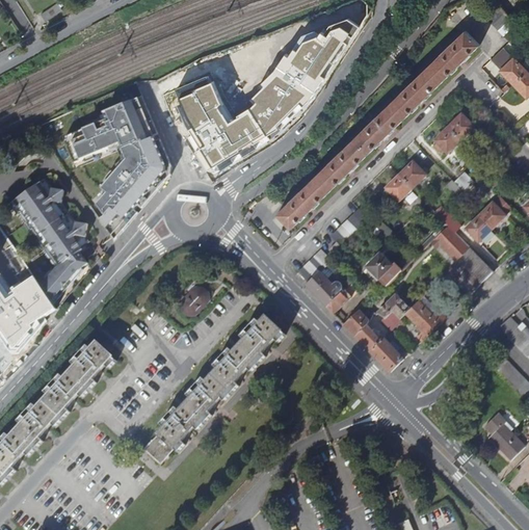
[(479,11),(507,40),(518,28),(512,22),(494,0),(492,0),(479,11)]
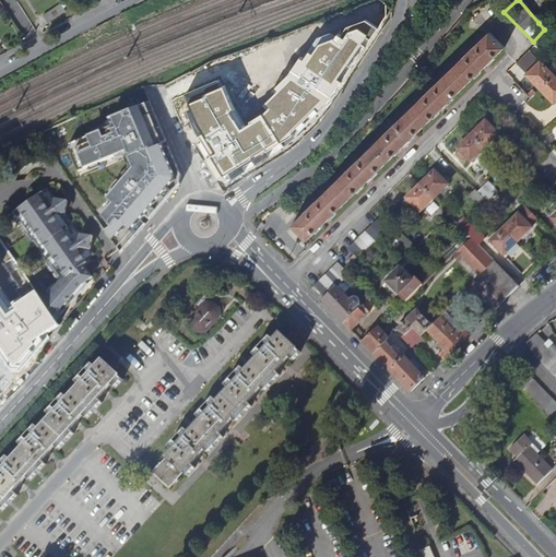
[(58,4),(42,15),(46,22),(62,11),(58,4)]
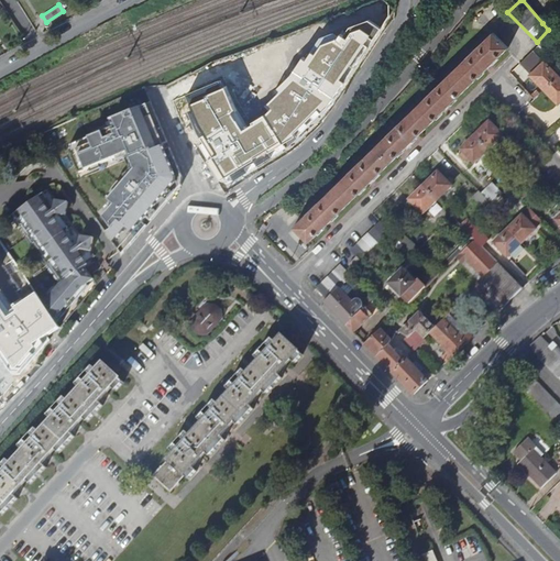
[(548,30),(537,42),(546,51),(556,40),(548,30)]
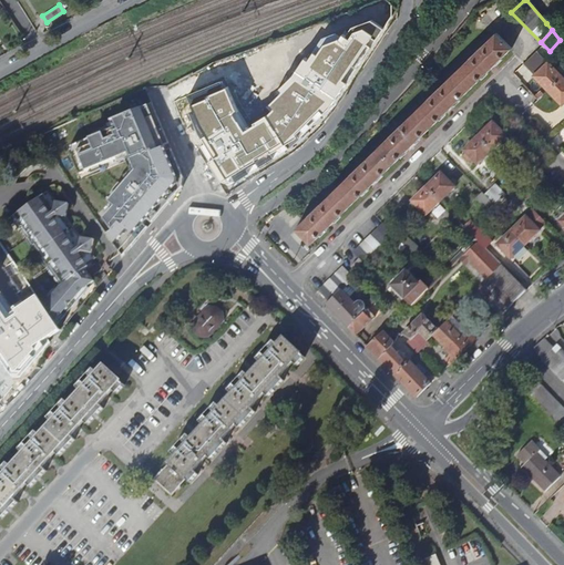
[(494,31),(295,227),(309,242),(509,47),(494,31)]
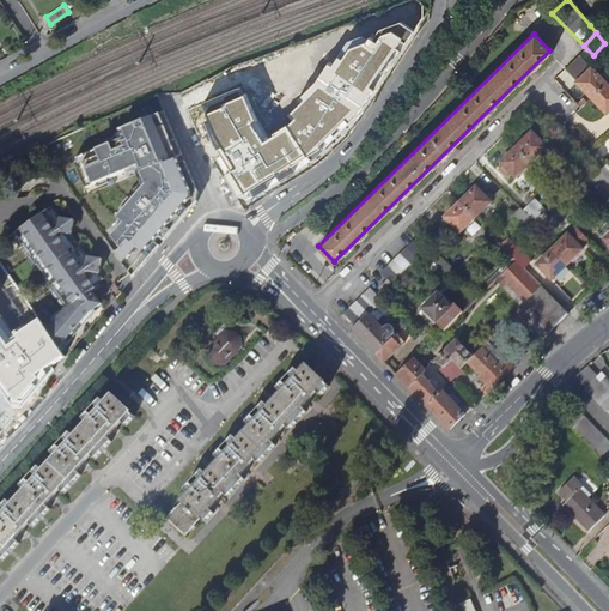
[(571,72),(584,58),(578,50),(564,65),(571,72)]
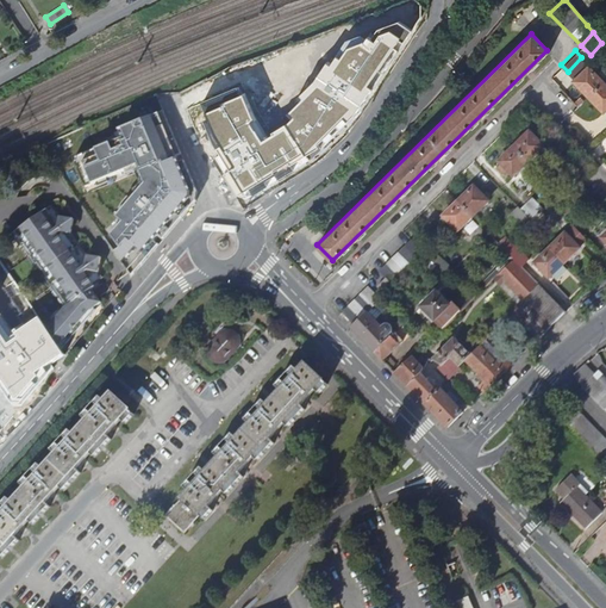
[(572,79),(586,94),(603,79),(588,63),(572,79)]
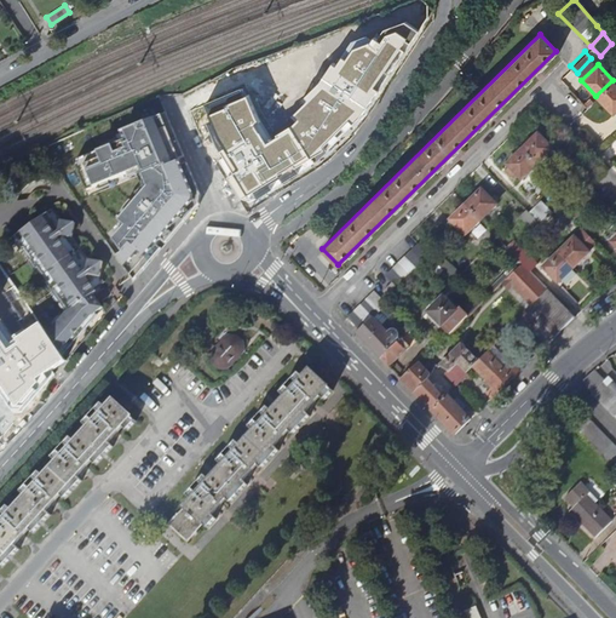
[(596,96),(611,112),(615,107),(615,84),(612,80),(596,96)]
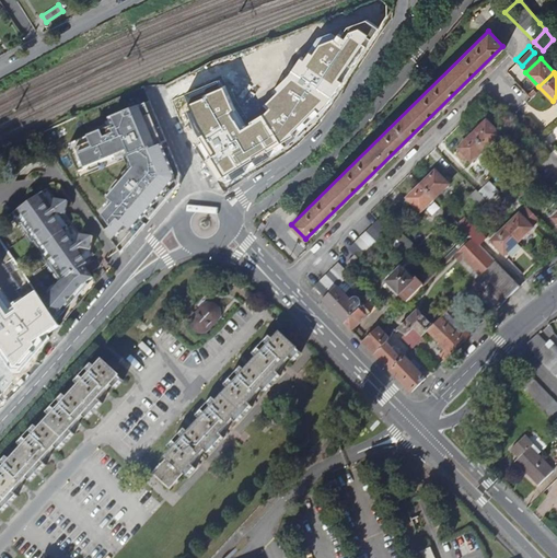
[(96,219),(120,252),(128,243),(125,239),(160,196),(164,199),(178,183),(180,174),(172,157),(169,159),(160,141),(164,139),(147,101),(111,117),(114,124),(66,146),(78,172),(126,151),(134,167),(108,198),(114,202),(96,219)]
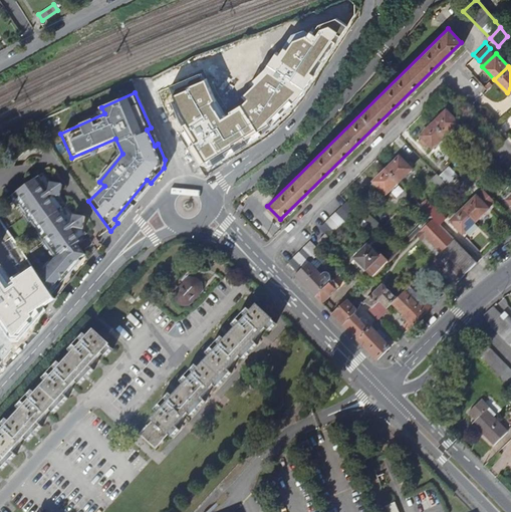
[(445,109),(431,122),(444,136),(457,122),(445,109)]
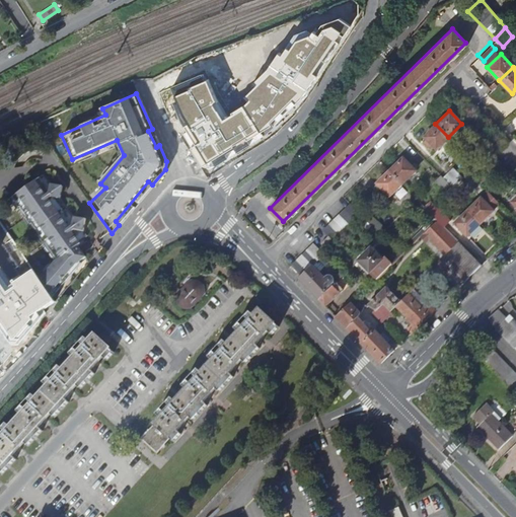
[(196,124),(195,124),(178,135),(179,135),(196,124)]
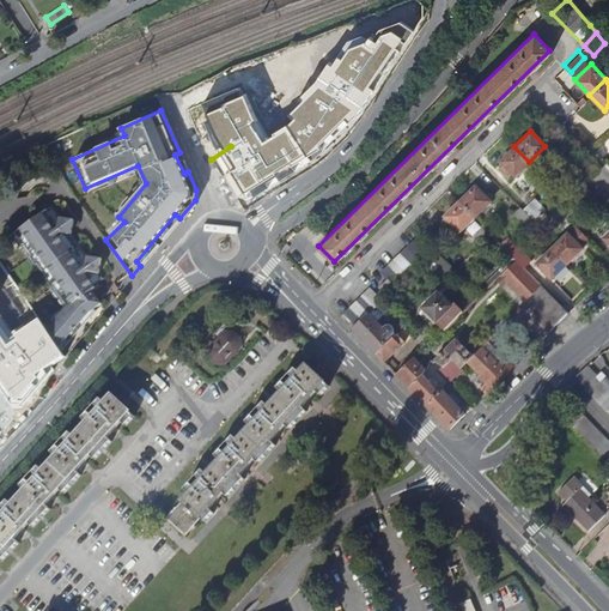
[(513,146),(498,162),(513,176),(529,162),(513,146)]
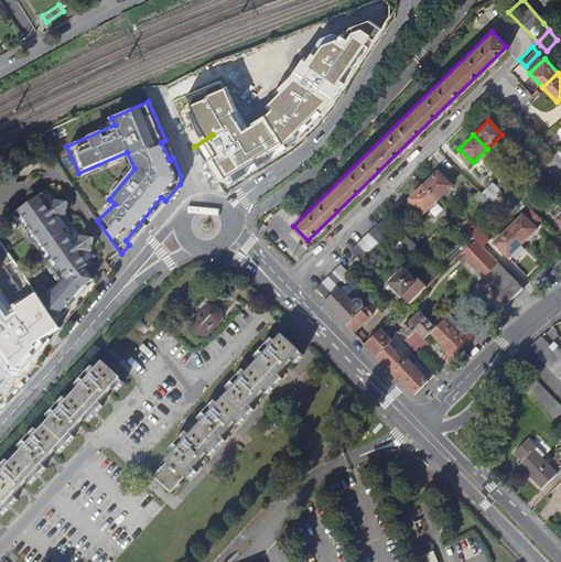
[(170,160),(173,158),(165,140),(161,142),(170,160)]
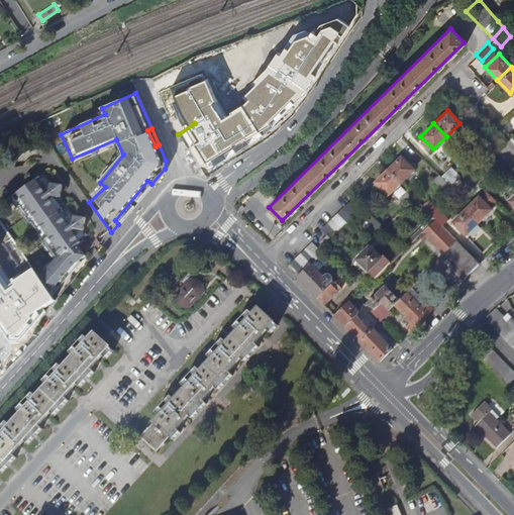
[(486,150),(493,144),(486,137),(476,147),(482,155),(486,150)]
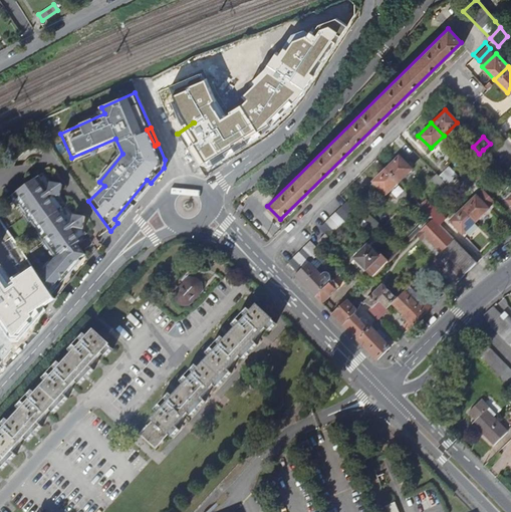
[(213,151),(196,163),(204,174),(221,162),(213,151)]
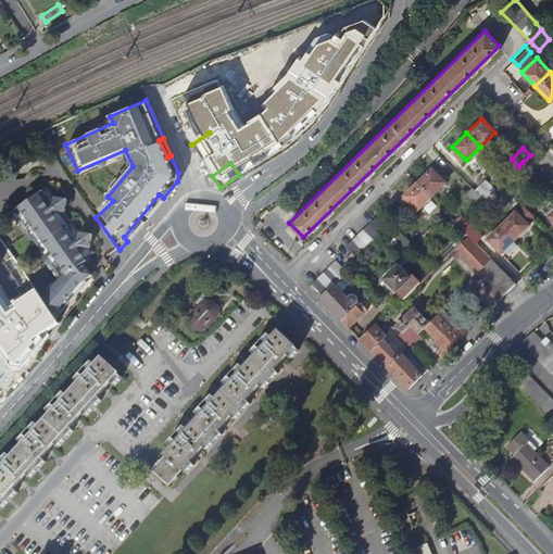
[(430,168),(416,183),(430,196),(444,181),(430,168)]
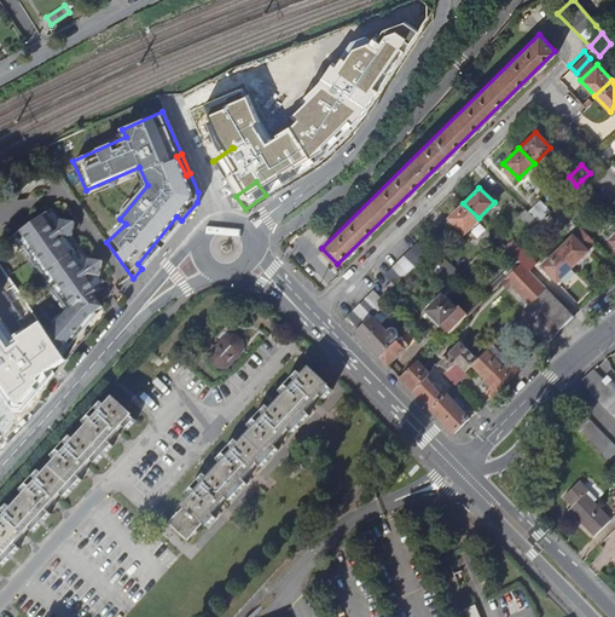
[(557,205),(570,218),(576,212),(563,199),(557,205)]
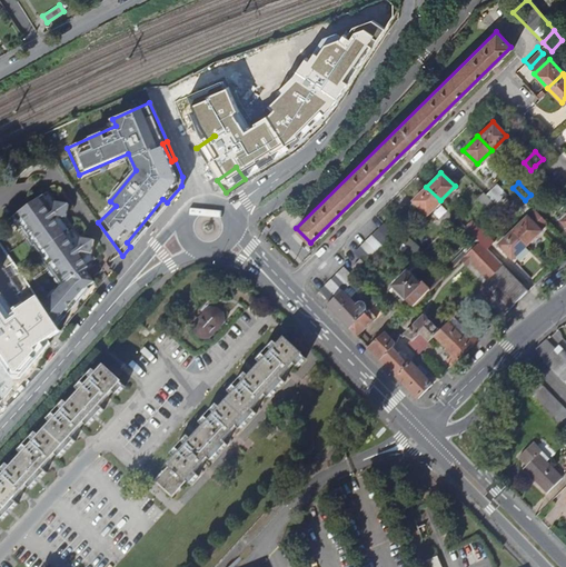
[(496,185),(486,195),(495,205),(506,195),(496,185)]
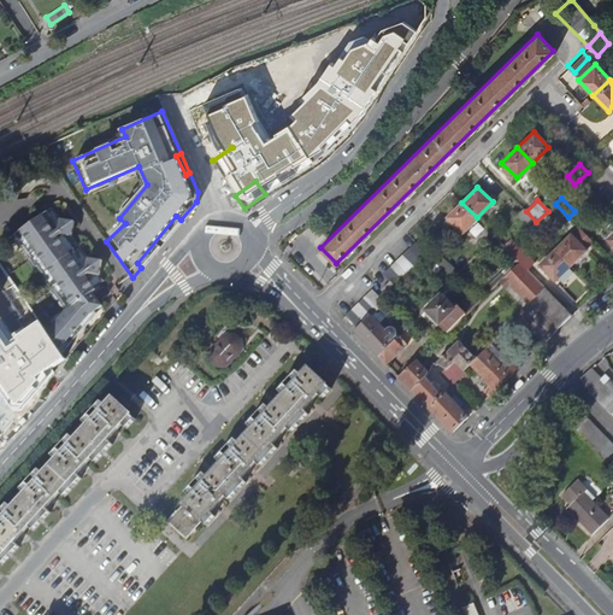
[(461,203),(446,217),(461,233),(477,217),(461,203)]
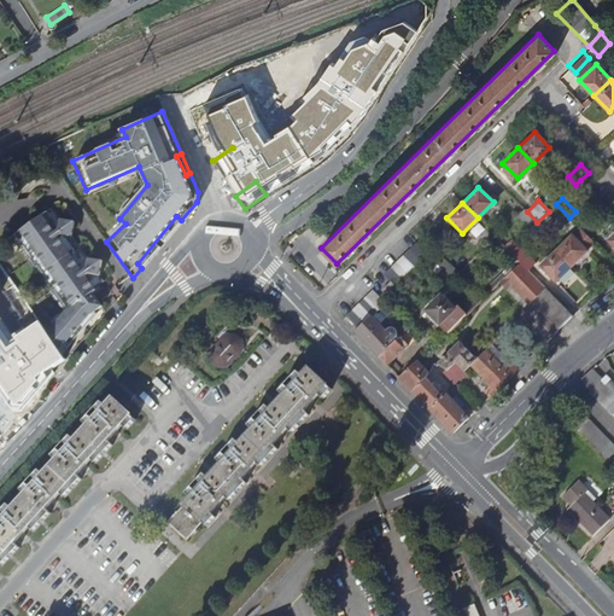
[(550,210),(563,224),(569,218),(556,204),(550,210)]
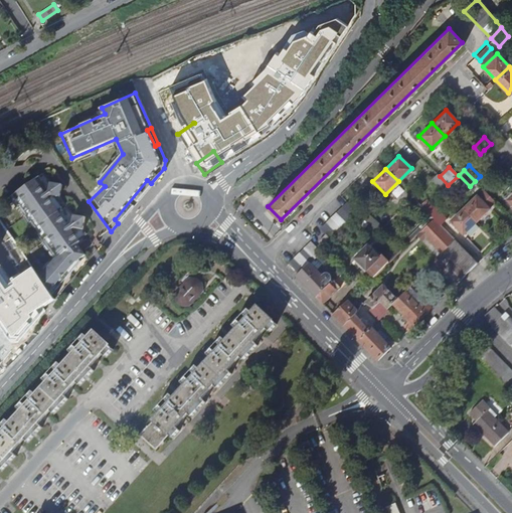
[(37,277),(49,295),(78,261),(77,259),(83,254),(78,248),(73,241),(84,234),(81,229),(82,229),(84,217),(72,214),(71,215),(59,197),(62,184),(49,182),(48,183),(42,173),(10,195),(17,206),(19,204),(26,213),(22,216),(27,223),(31,221),(39,233),(35,235),(40,242),(44,240),(55,257),(52,260),(37,277)]
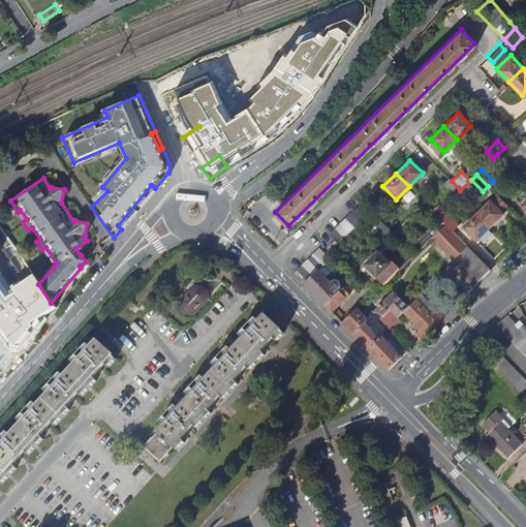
[(442,184),(455,196),(456,194),(460,190),(452,181),(449,178),(442,184)]
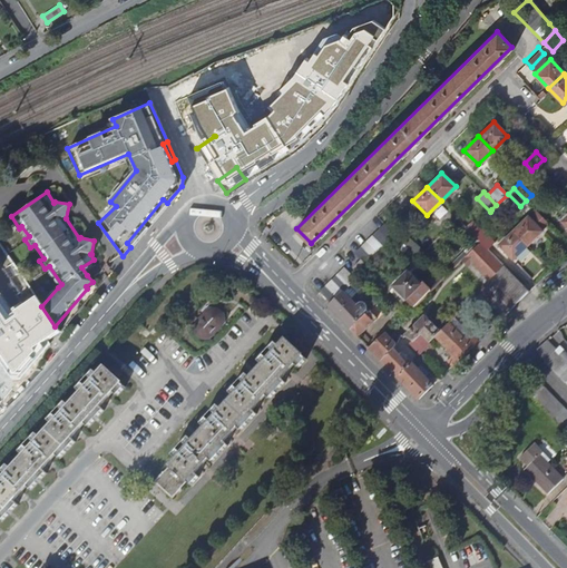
[(528,218),(539,228),(546,222),(536,211),(528,218)]
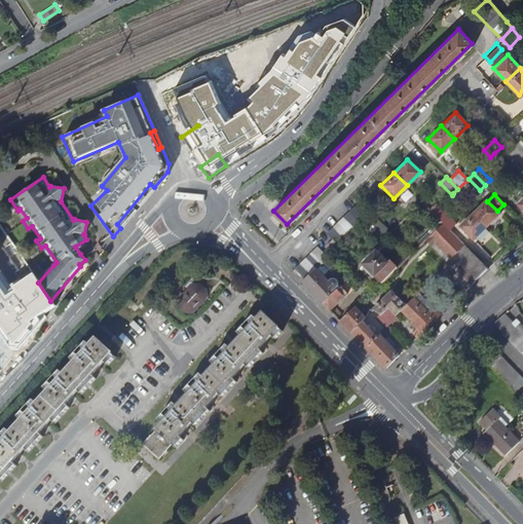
[(486,199),(473,213),(485,226),(498,213),(497,211),(487,201),(486,199)]
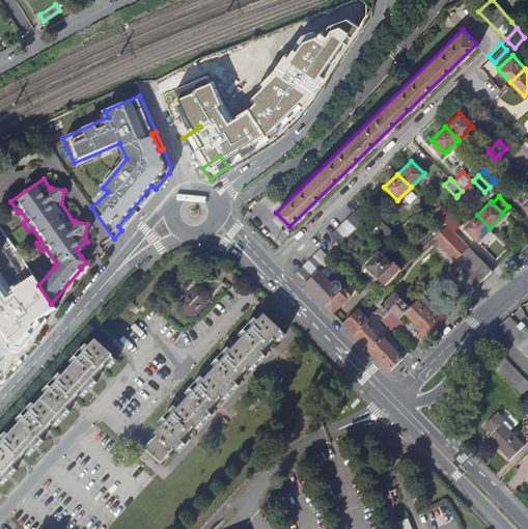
[(357,207),(329,235),(334,242),(341,248),(364,224),(368,219),(357,207)]
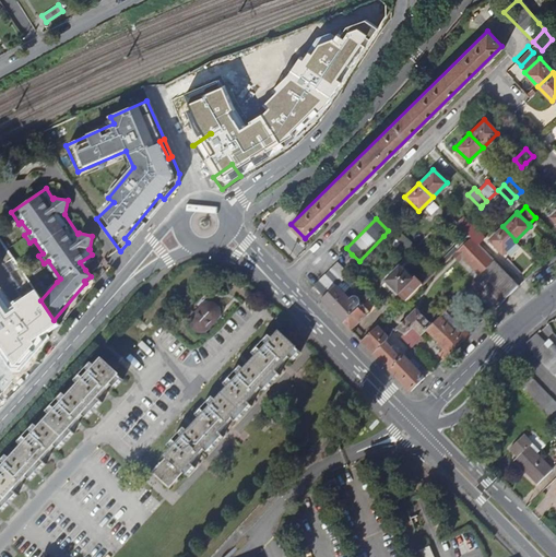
[(485,238),(468,220),(461,226),(470,235),(478,245),(485,238)]
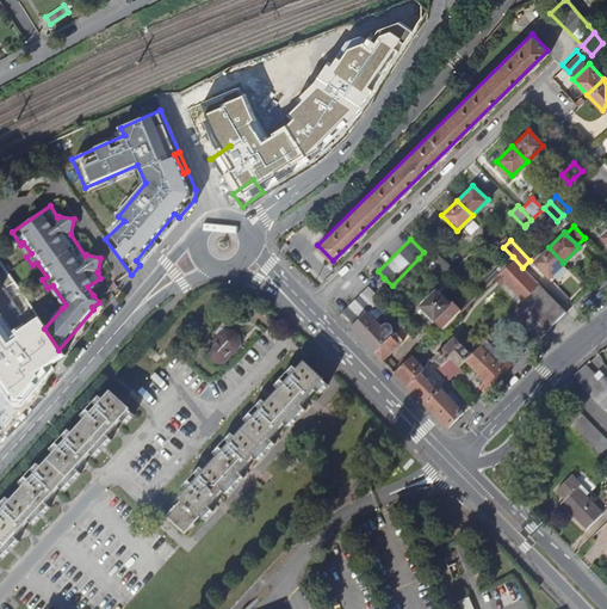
[(549,247),(533,262),(549,277),(563,263),(549,247)]
